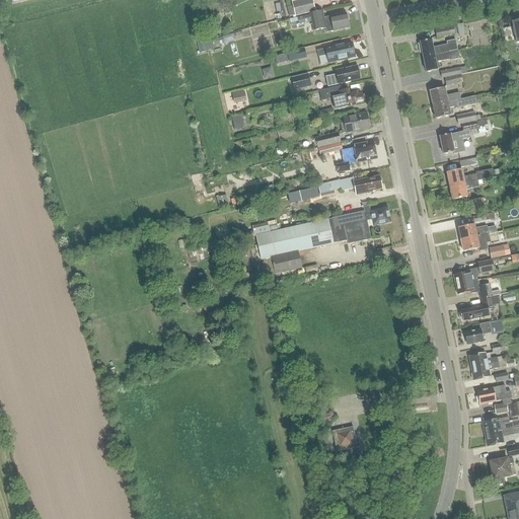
[(311,0),(299,0),(291,2),(292,6),(287,7),(289,16),(295,15),(295,16),(315,11),(311,0)]
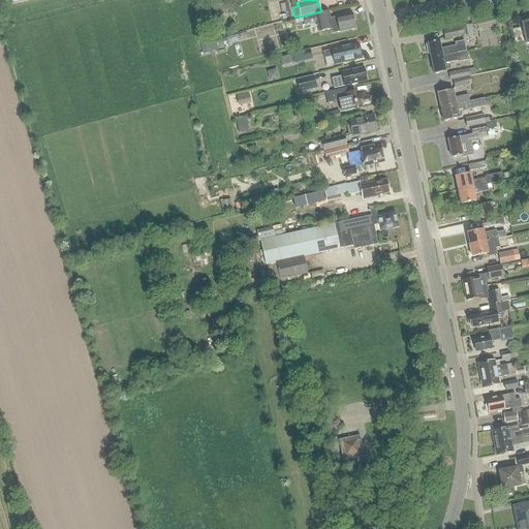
[(317,22),(319,32),(332,30),(332,34),(339,33),(354,29),(353,21),(354,19),(353,16),(351,14),(336,18),(330,19),(329,11),(315,14),(316,16),(294,20),(296,24),(304,22),(304,25),(317,22)]
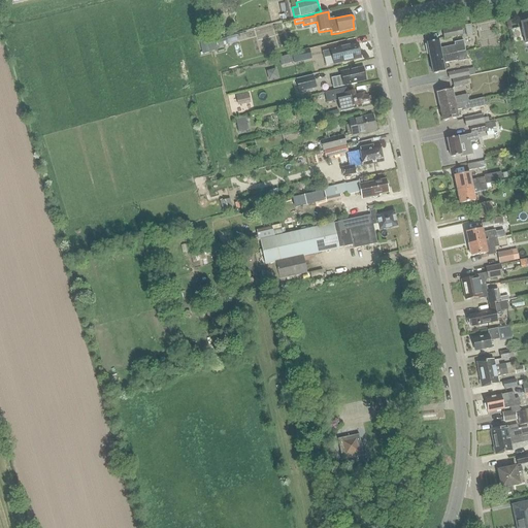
[(461,27),(442,31),(444,39),(462,35),(461,27)]
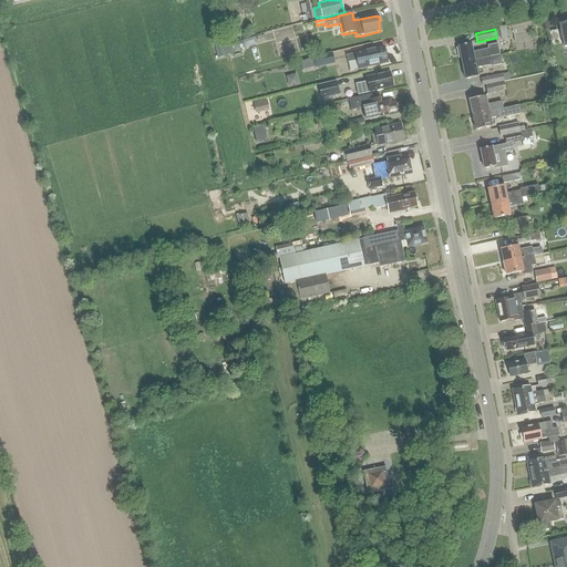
[(228,33),(230,42),(239,39),(237,30),(228,33)]
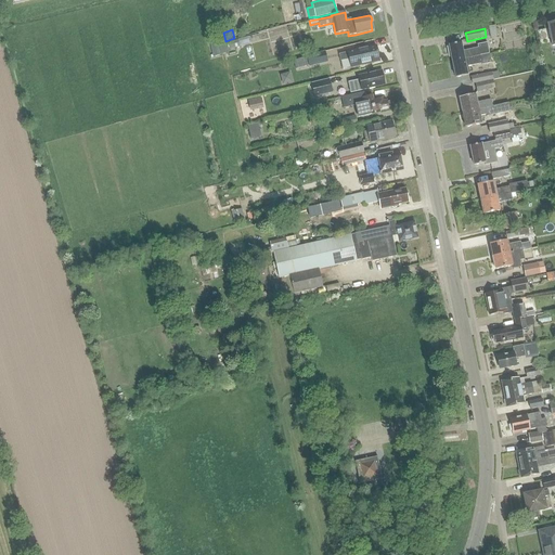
[(220,35),(209,38),(214,56),(229,53),(229,49),(240,47),(239,39),(222,43),(220,35)]
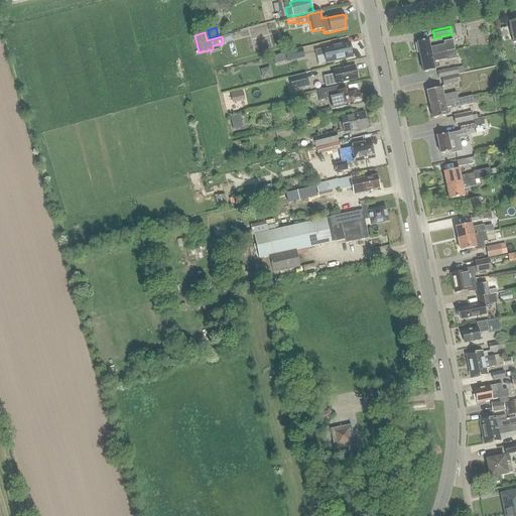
[(420,57),(455,50),(453,40),(444,41),(444,44),(430,47),(428,39),(417,42),(420,57)]
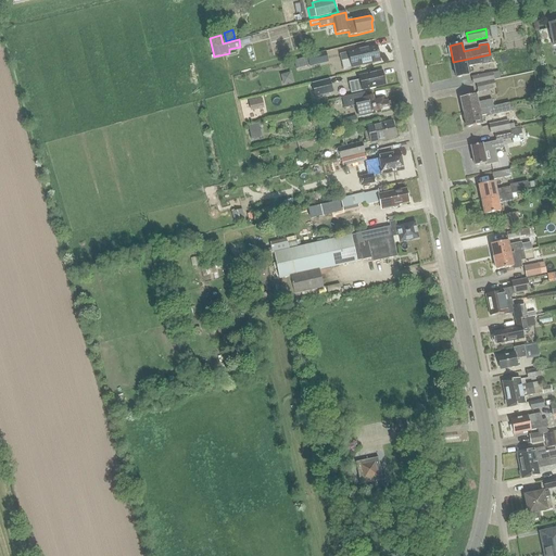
[(352,68),(370,64),(379,62),(376,47),(339,55),(341,62),(350,60),(352,68)]
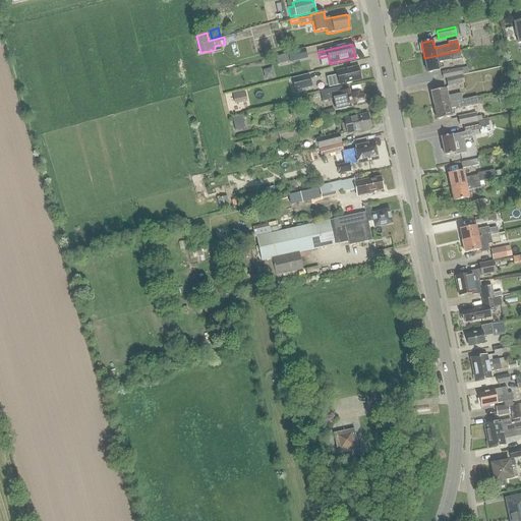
[(276,58),(278,65),(306,57),(304,48),(287,52),(288,55),(276,58)]
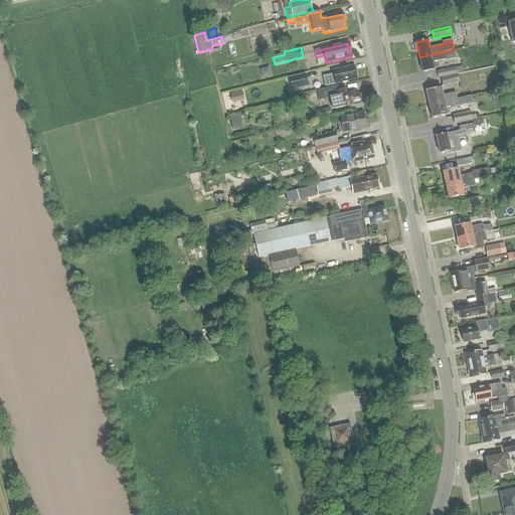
[(435,61),(441,60),(448,58),(448,60),(456,58),(454,50),(419,57),(423,72),(435,70),(434,69),(436,68),(435,61)]
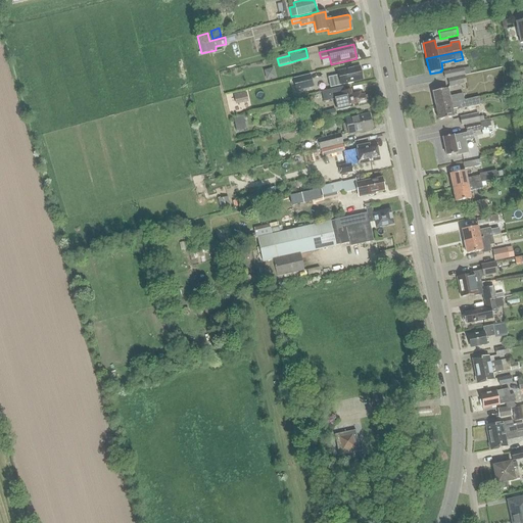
[(353,82),(362,80),(359,67),(350,69),(350,68),(343,70),(344,72),(338,73),(341,85),(346,83),(347,84),(353,83),(353,82)]
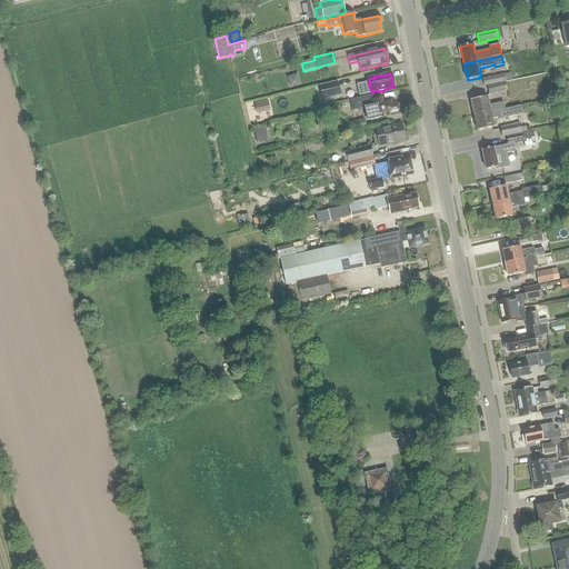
[(482,79),(485,86),(506,81),(505,75),(482,79)]
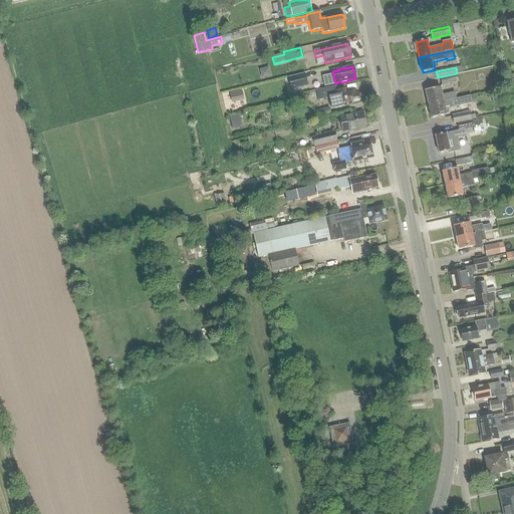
[(458,81),(457,73),(440,77),(442,85),(458,81)]
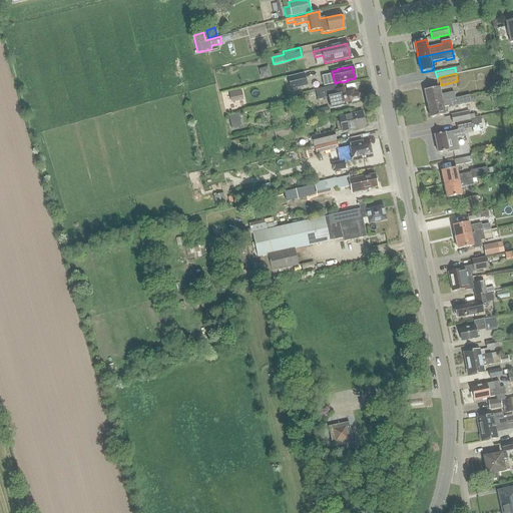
[(304,74),(288,78),(291,89),(307,85),(304,74)]
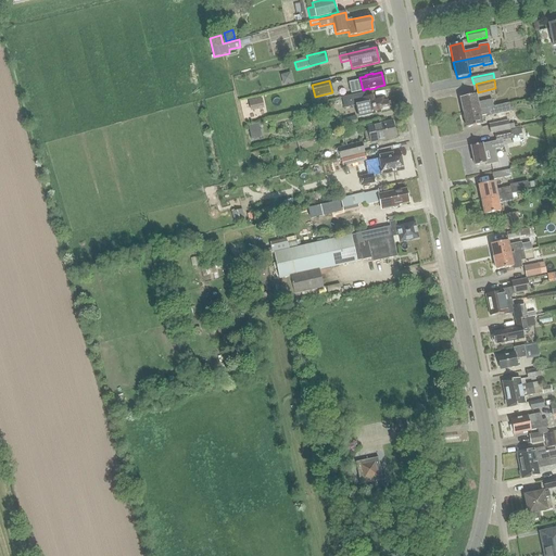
[(390,108),(389,103),(387,103),(387,102),(384,102),(384,98),(374,100),(373,97),(365,98),(364,91),(341,97),(344,108),(355,105),(358,118),(380,113),(380,112),(388,110),(388,109),(390,108)]
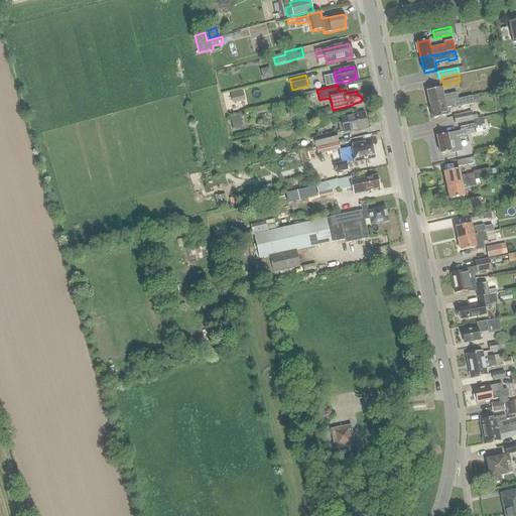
[(430,105),(458,99),(457,93),(443,96),(441,89),(427,92),(430,105)]
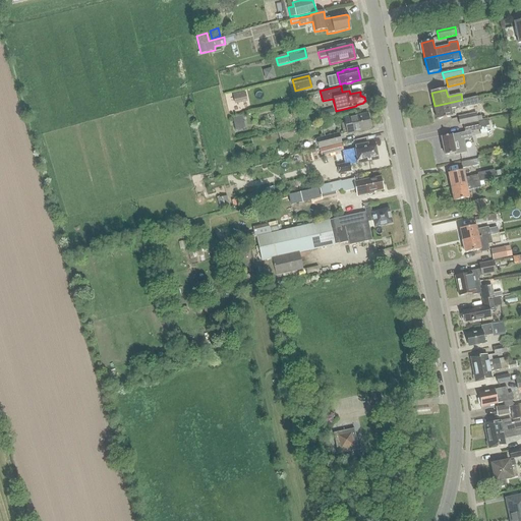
[(232,93),(233,103),(246,102),(245,92),(232,93)]
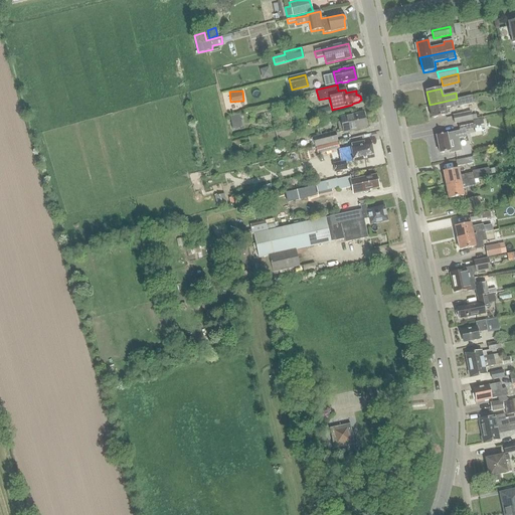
[(451,107),(451,109),(474,104),(472,96),(457,99),(430,105),(433,119),(447,116),(445,108),(451,107)]
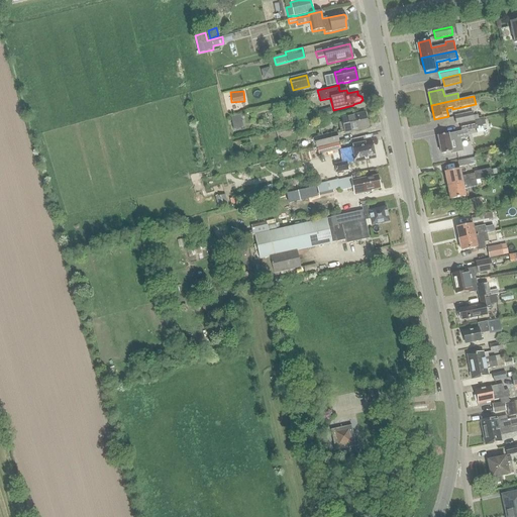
[(331,108),(318,111),(321,119),(333,116),(331,108)]
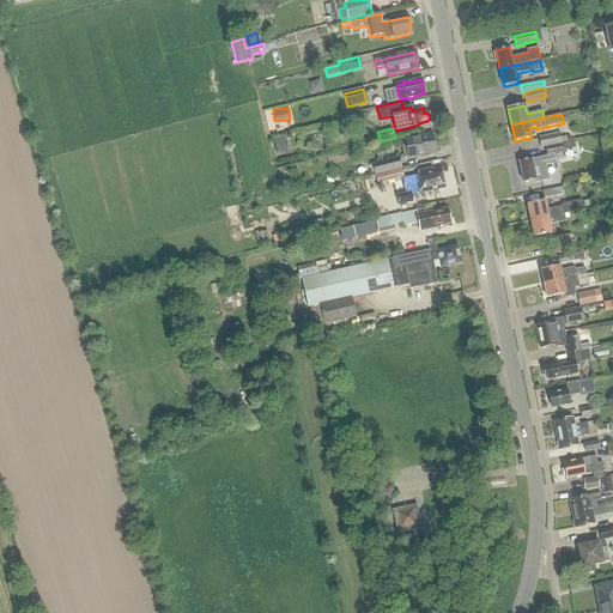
[(566,137),(562,138),(560,133),(539,137),(541,147),(568,141),(566,137)]
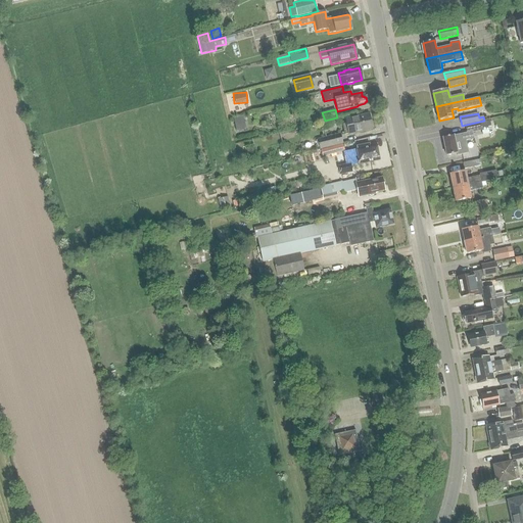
[(345,120),(346,124),(342,125),(344,135),(348,134),(348,135),(373,130),(370,114),(345,120)]
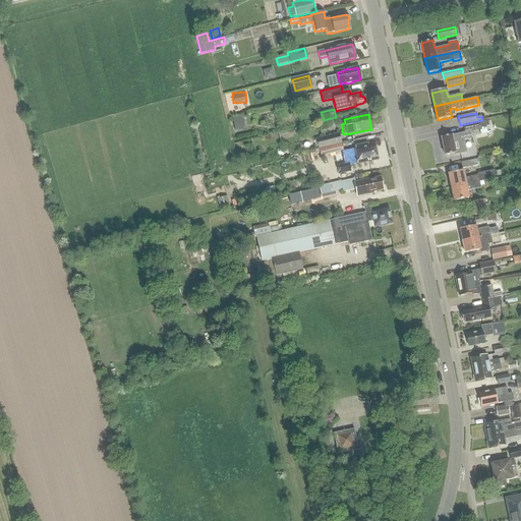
[(243,116),(233,118),(235,131),(245,128),(243,116)]
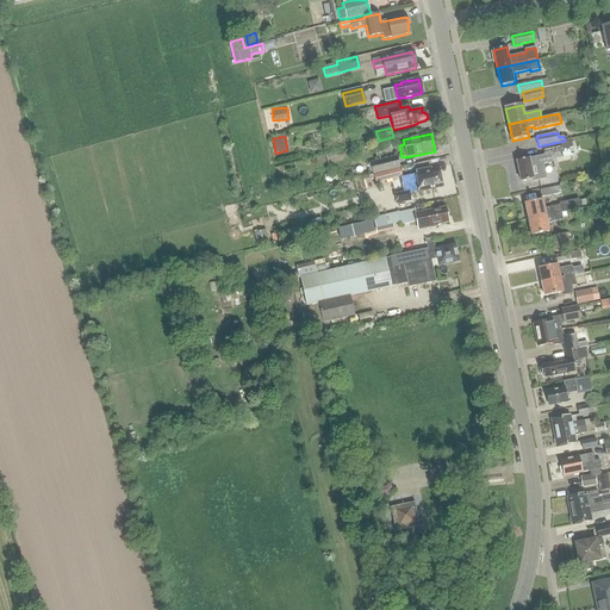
[(552,155),(561,153),(560,143),(542,147),(545,155),(517,162),(521,182),(533,180),(534,181),(546,179),(543,165),(553,162),(552,155)]
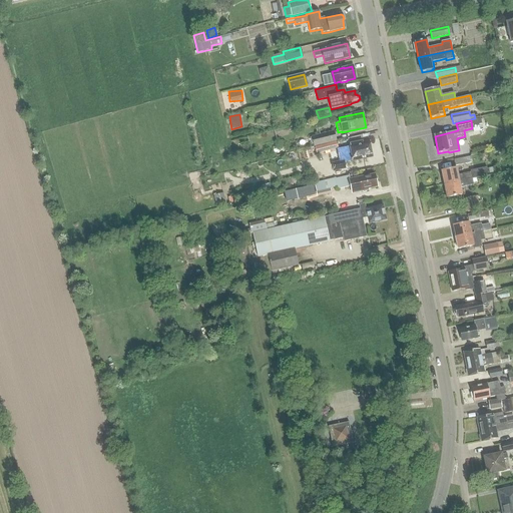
[(334,131),(312,137),(314,147),(337,141),(334,131)]
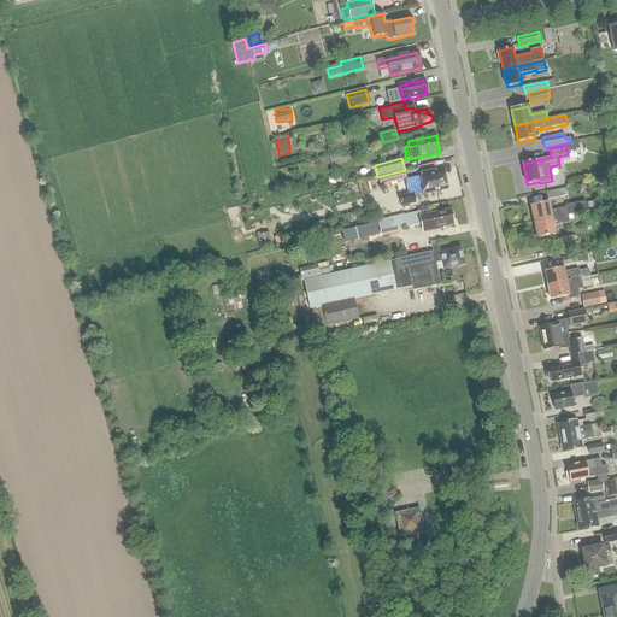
[(406,178),(404,171),(378,177),(380,186),(406,178)]
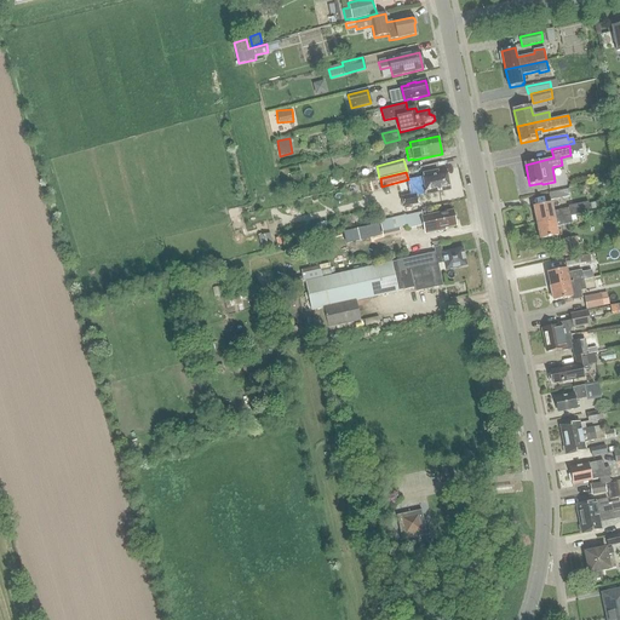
[(408,182),(412,194),(402,196),(403,207),(418,204),(415,195),(419,194),(425,193),(425,195),(451,190),(447,172),(434,174),(434,172),(423,174),(424,177),(423,177),(423,179),(408,182)]
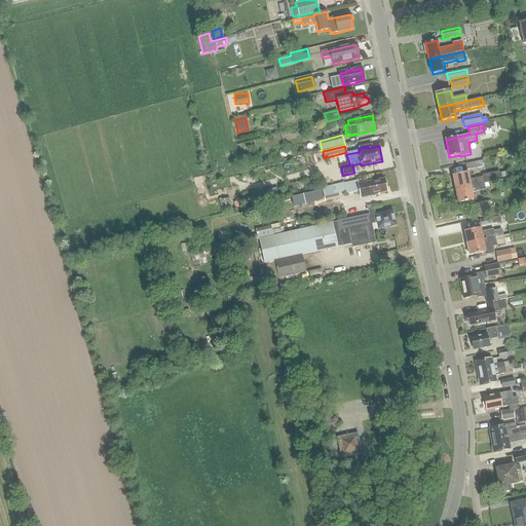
[(482,161),(465,164),(467,171),(483,166),(482,161)]
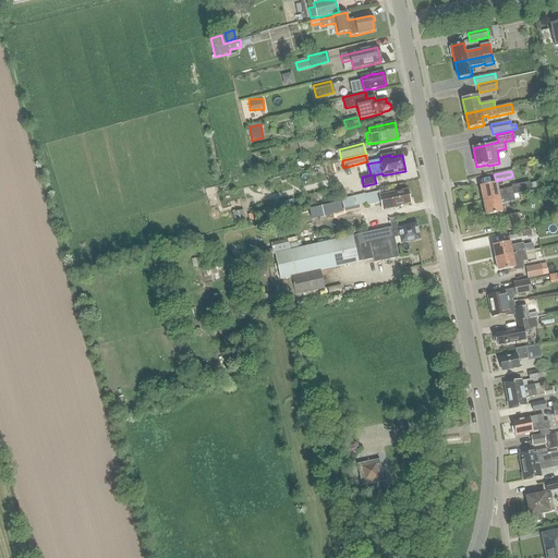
[(484,201),(513,194),(512,187),(498,191),(496,183),(481,186),(484,201)]
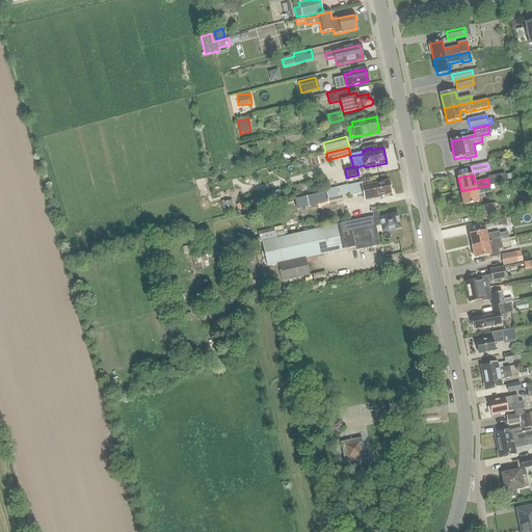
[(326,190),(328,198),(349,194),(350,196),(364,193),(365,201),(373,198),(374,200),(376,200),(377,201),(380,200),(380,198),(382,197),(382,196),(392,194),(390,188),(391,186),(391,183),(389,182),(389,181),(371,185),(365,186),(364,182),(326,190)]
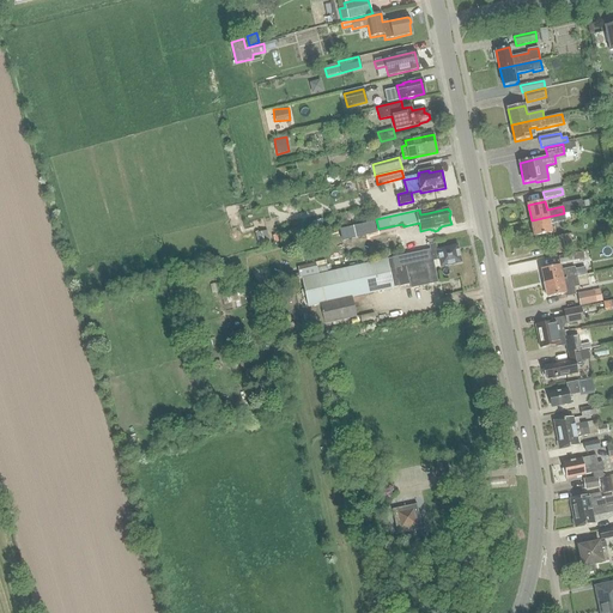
[(569,213),(564,214),(564,213),(532,220),(534,237),(552,234),(550,224),(565,222),(565,219),(570,218),(569,213)]
